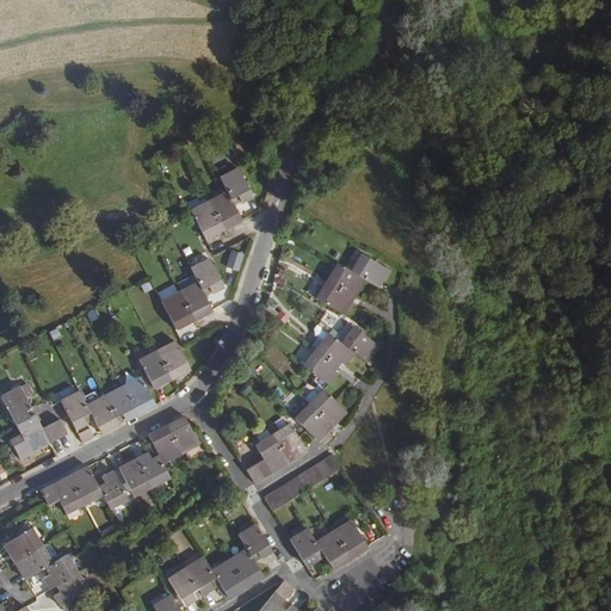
[(238,197),(241,203),(253,197),(238,168),(220,178),(227,192),(209,203),(191,211),(205,239),(241,221),(234,207),(230,201),(238,197)]
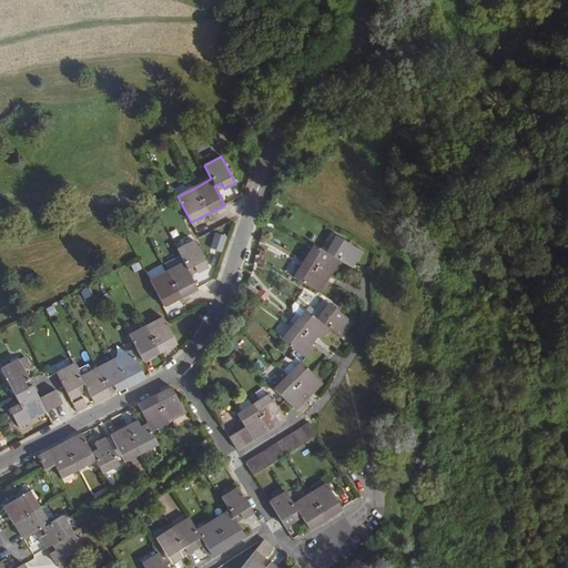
[(178,196),(194,189),(191,182),(174,191),(178,196)]
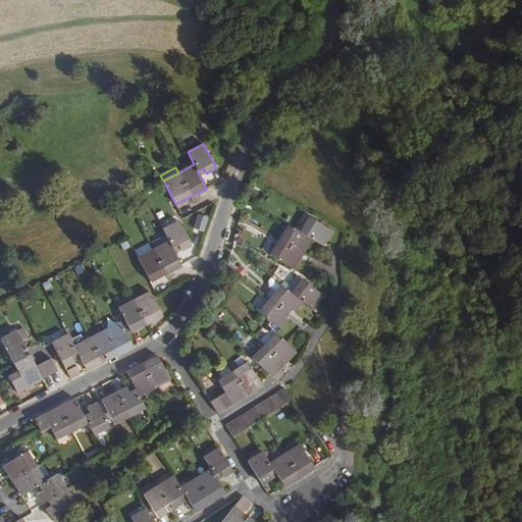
[(200,176),(206,173),(203,168),(197,171),(200,176)]
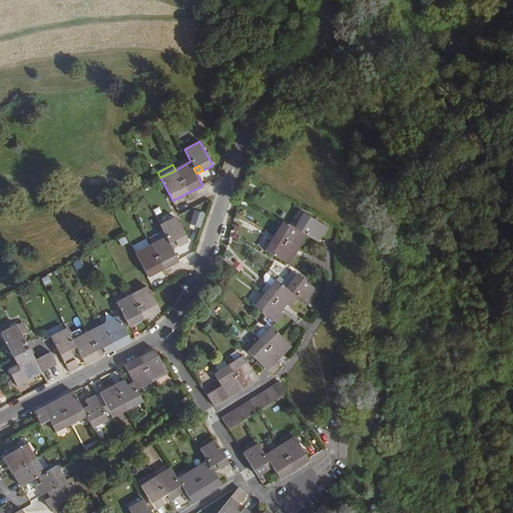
[(316,235),(320,238),(327,227),(305,213),(296,228),(284,221),(267,251),(289,265),(296,253),(290,249),(292,246),(294,243),(299,246),(306,235),(313,238),(316,235)]
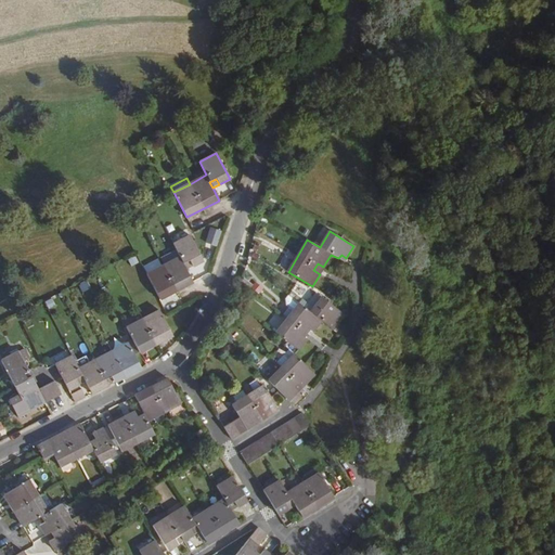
[(189,261),(192,267),(203,260),(189,235),(172,244),(176,250),(179,256),(164,265),(146,273),(160,300),(193,283),(185,270),(183,265),(189,261)]
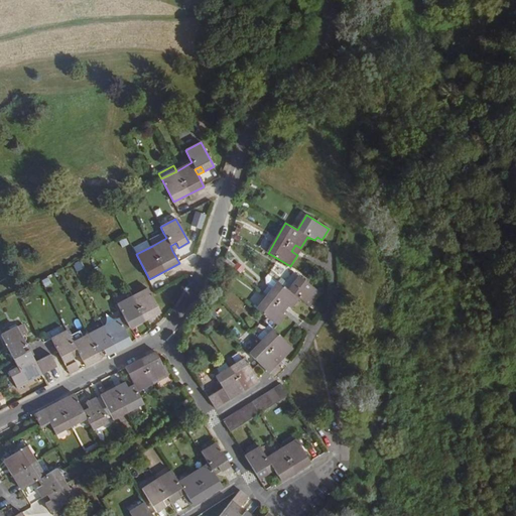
[(166,238),(163,233),(149,240),(152,246),(166,238)]
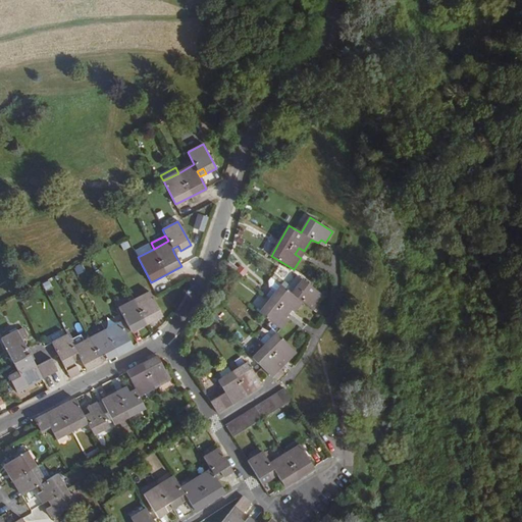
[(127,240),(119,244),(123,251),(132,247),(127,240)]
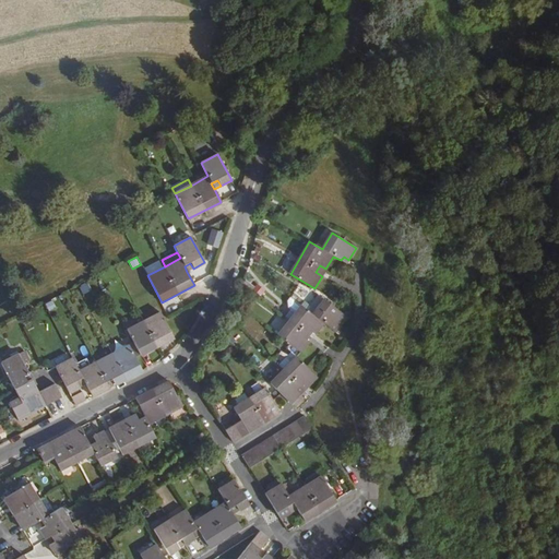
[(312,314),(321,304),(313,298),(310,301),(306,299),(300,305),(312,314)]
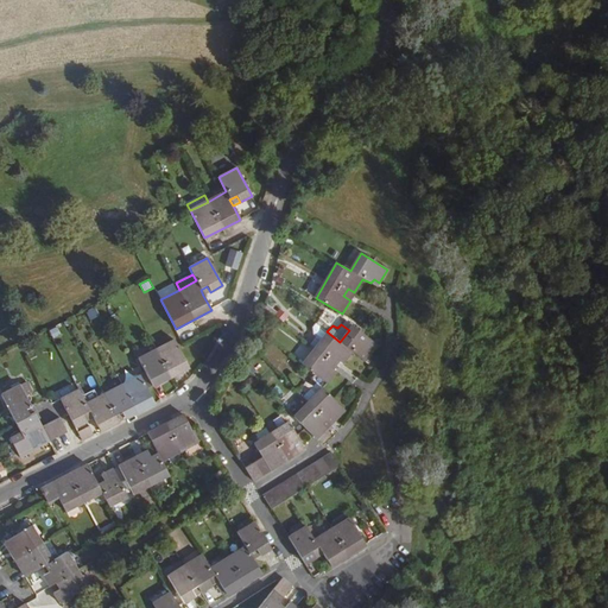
[(363,354),(368,358),(378,346),(353,325),(349,330),(340,342),(327,331),(302,365),(327,384),(337,372),(334,368),(331,367),(334,363),(337,360),(339,361),(342,363),(353,352),(360,358),(363,354)]
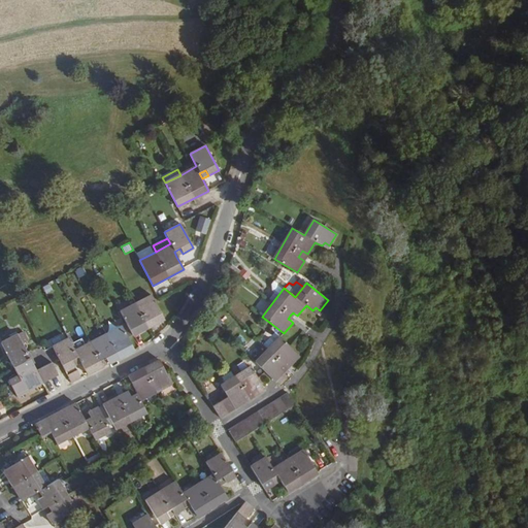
[(152,295),(120,311),(133,335),(164,320),(152,295)]
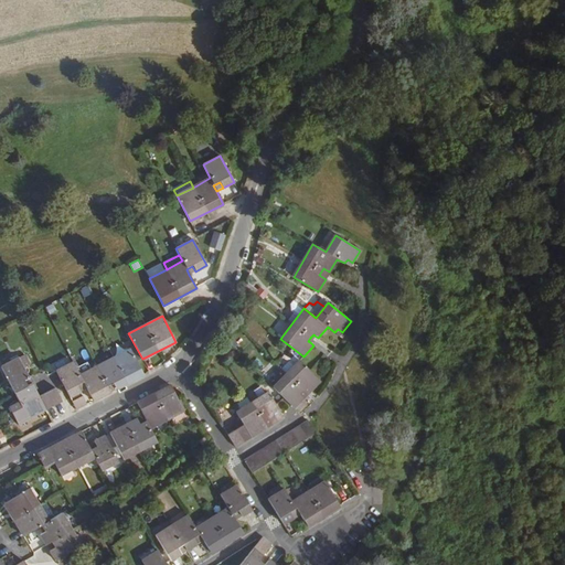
[(86,386),(87,388),(94,402),(110,393),(107,386),(113,384),(116,390),(144,375),(130,350),(81,376),(73,363),(56,371),(77,409),(87,404),(81,392),(80,390),(86,386)]
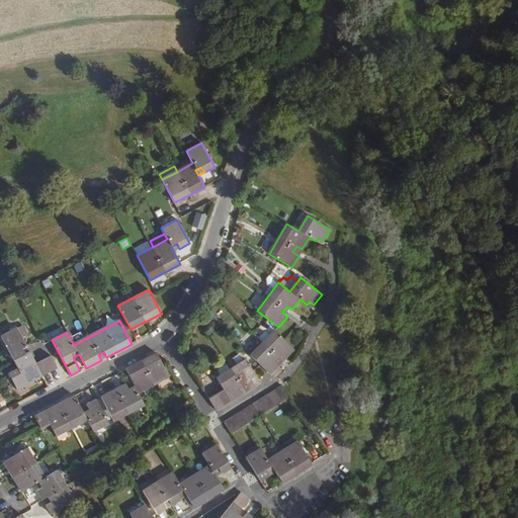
[(57,368),(51,356),(35,364),(19,335),(25,332),(22,326),(1,337),(26,384),(57,368)]
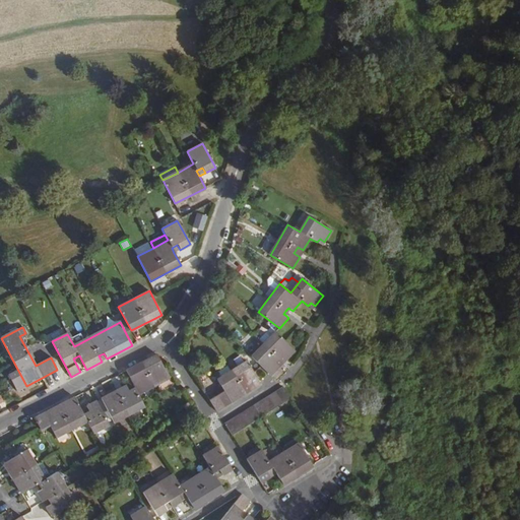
[(264,344),(275,332),(271,327),(259,339),(264,344)]
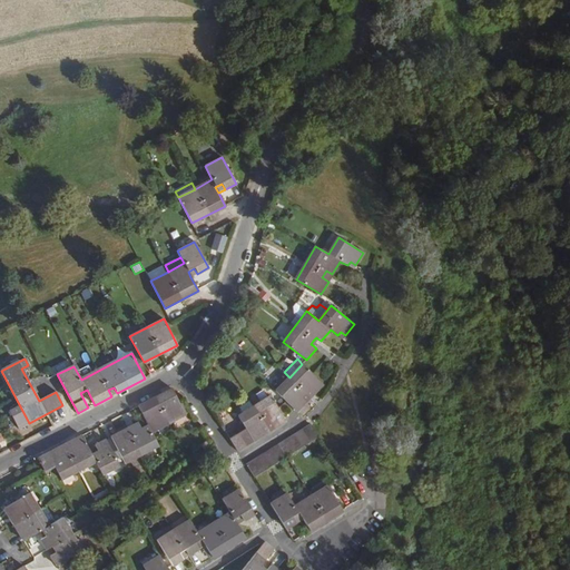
[(308,389),(314,394),(323,384),(302,364),(290,377),(275,391),(296,411),(307,401),(302,396),(305,393),(308,389)]
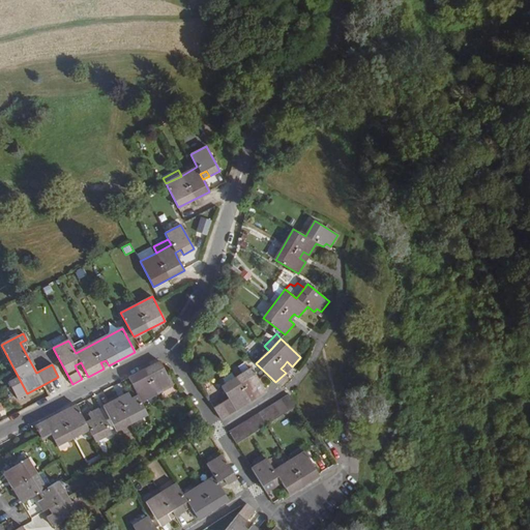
[(129,392),(102,406),(116,431),(147,414),(141,402),(173,385),(160,361),(128,378),(138,395),(133,398),(129,392)]
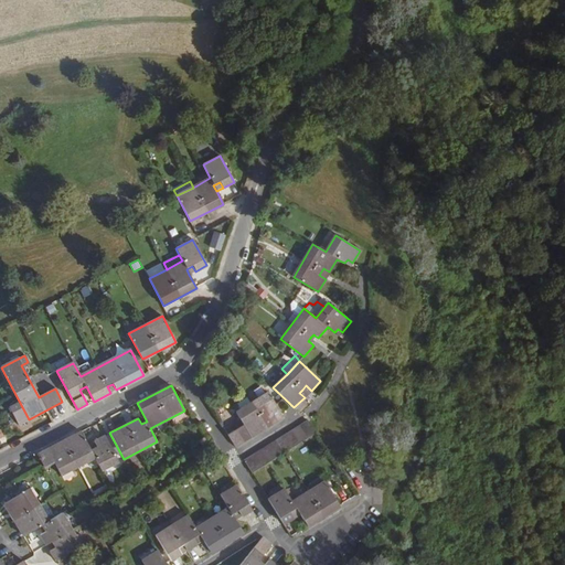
[(244,424),(234,430),(227,434),(235,447),(264,430),(260,424),(265,422),(267,427),(284,418),(268,392),(246,406),(236,412),(241,419),(244,424)]
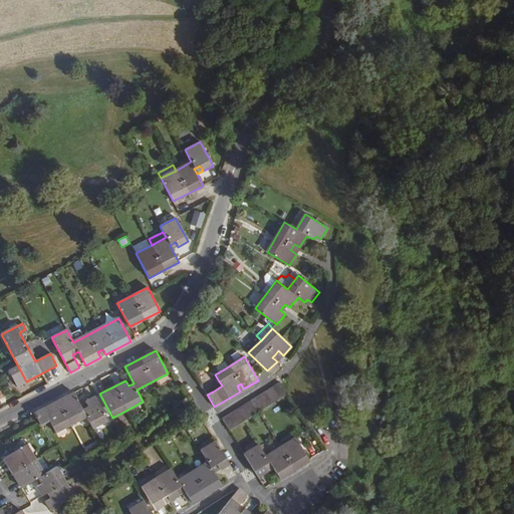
[(211,369),(215,374),(224,369),(221,363),(211,369)]
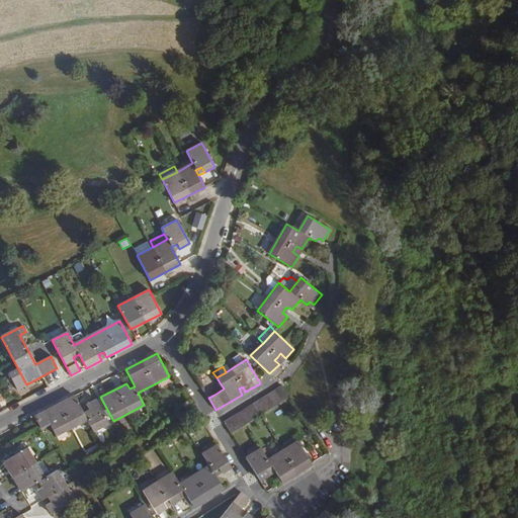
[(211,390),(214,395),(224,389),(221,384),(211,390)]
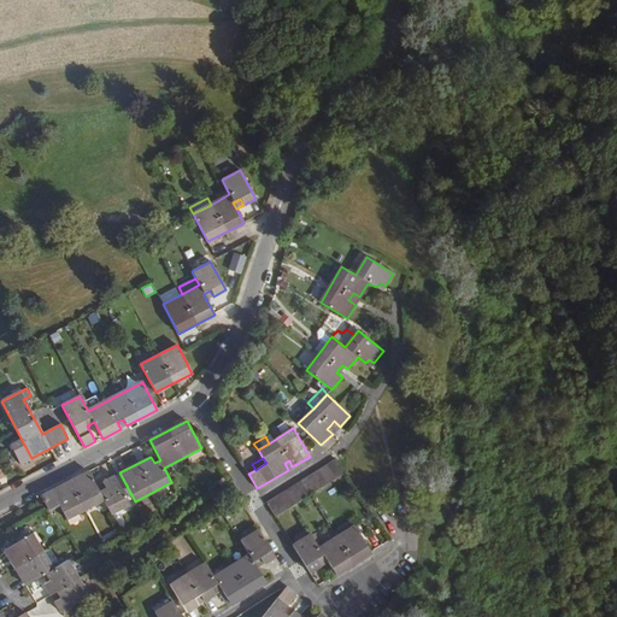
[(336,459),(265,501),(275,516),(345,474),(336,459)]
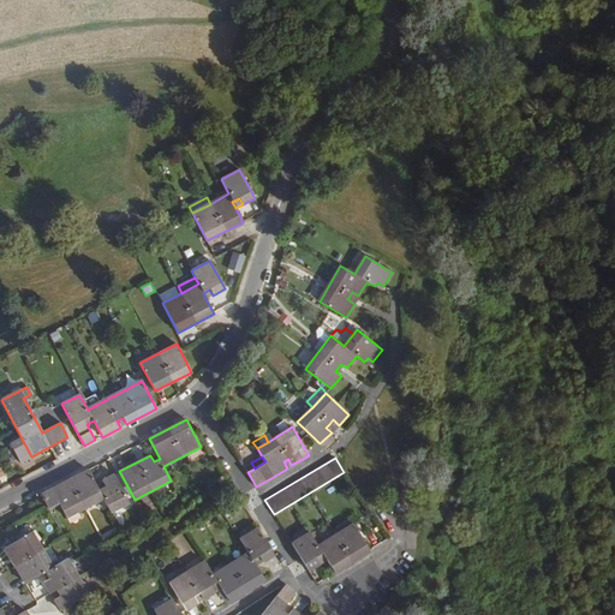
[(60,503),(61,506),(67,518),(103,499),(111,512),(129,502),(114,473),(103,479),(107,487),(100,490),(88,470),(42,495),(49,509),(60,503)]
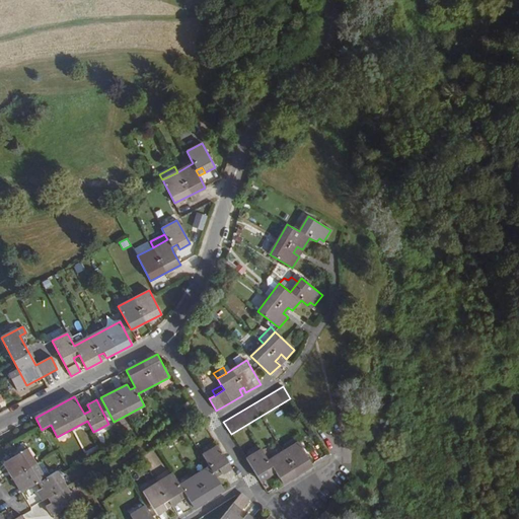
[(262,449),(246,458),(261,482),(276,472),(283,484),(312,465),(304,453),(308,451),(301,440),(269,460),(262,449)]
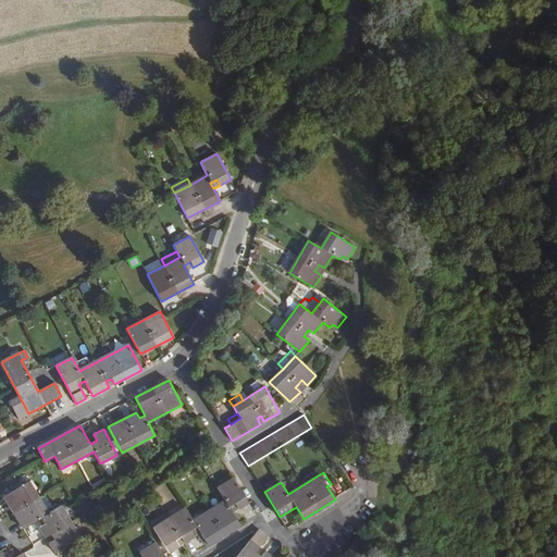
[(164,546),(160,548),(164,555),(178,546),(175,541),(182,537),(184,543),(195,536),(192,531),(197,528),(200,533),(202,535),(207,543),(208,545),(239,525),(232,514),(229,508),(235,505),(238,509),(248,503),(233,479),(217,489),(224,500),(193,520),(185,508),(153,528),(164,546)]
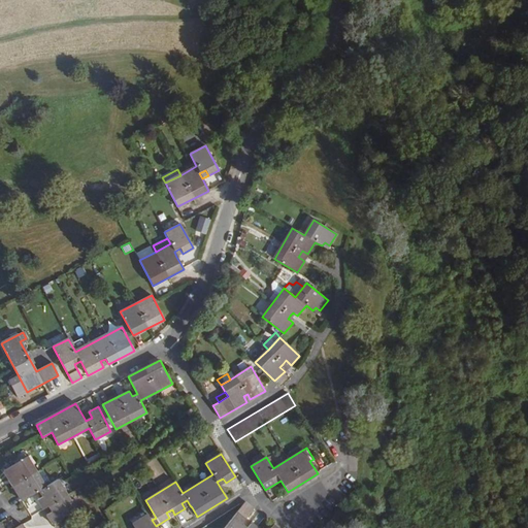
[(53,525),(65,517),(76,510),(57,480),(45,487),(27,457),(3,470),(22,501),(34,494),(37,492),(40,497),(37,499),(43,509),(46,507),(51,513),(46,515),(53,525)]
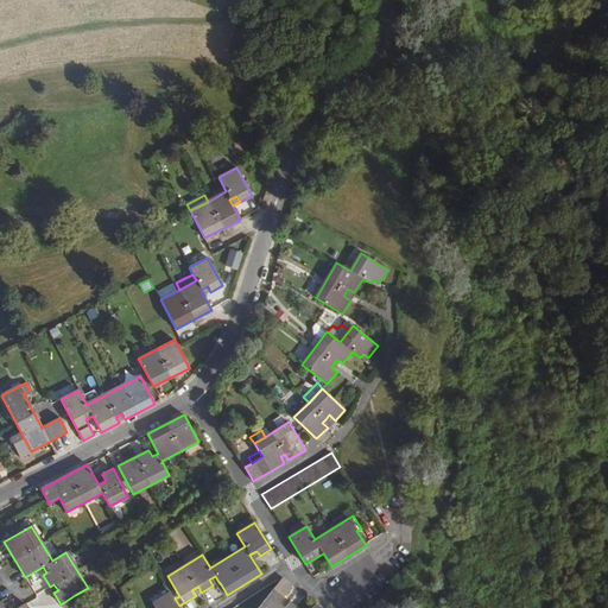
[(253,561),(260,556),(257,551),(249,555),(253,561)]
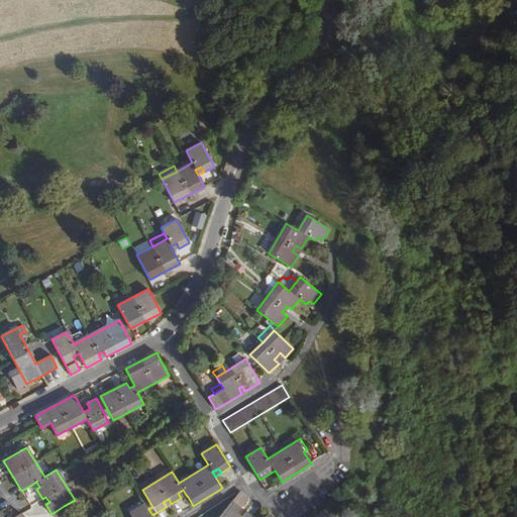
[(181,498),(186,495),(183,490),(178,493),(181,498)]
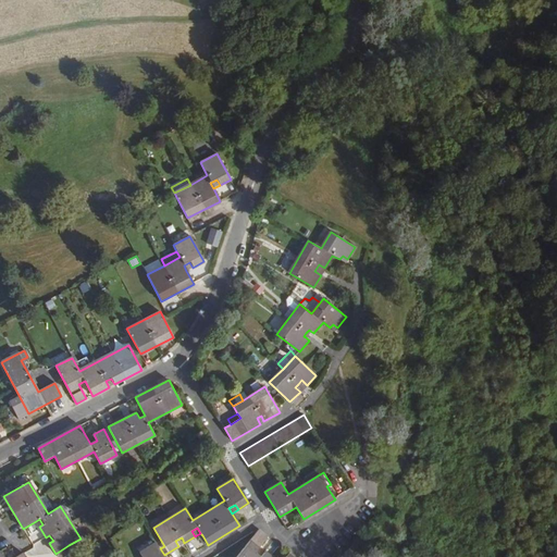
[(257,551),(259,548),(268,537),(259,530),(235,556),(293,556),(288,553),(284,556),(269,556),(264,553),(262,555),(257,551)]
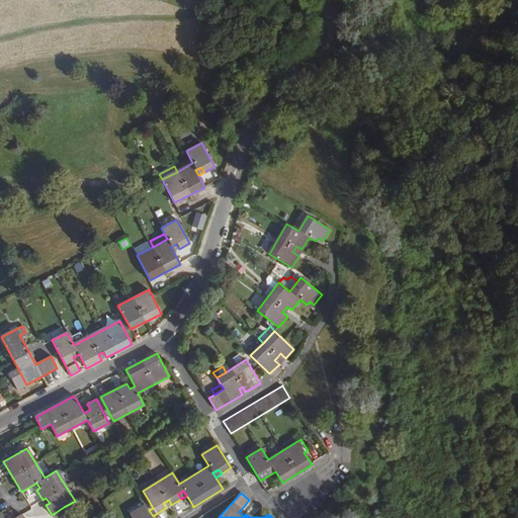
[(163,503),(166,508),(171,505),(169,500),(163,503)]
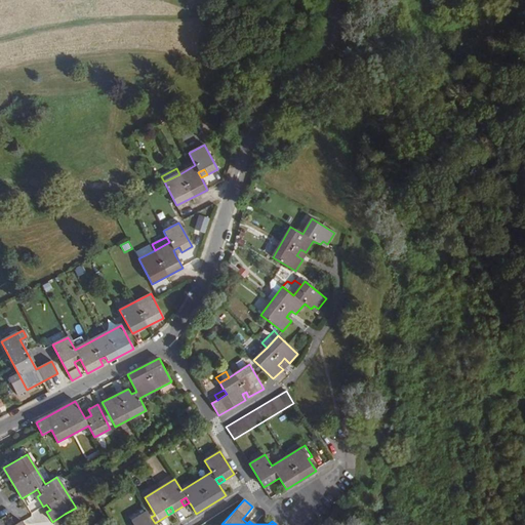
[(155,524),(155,523),(151,517),(147,512),(132,521),(134,524),(155,524)]
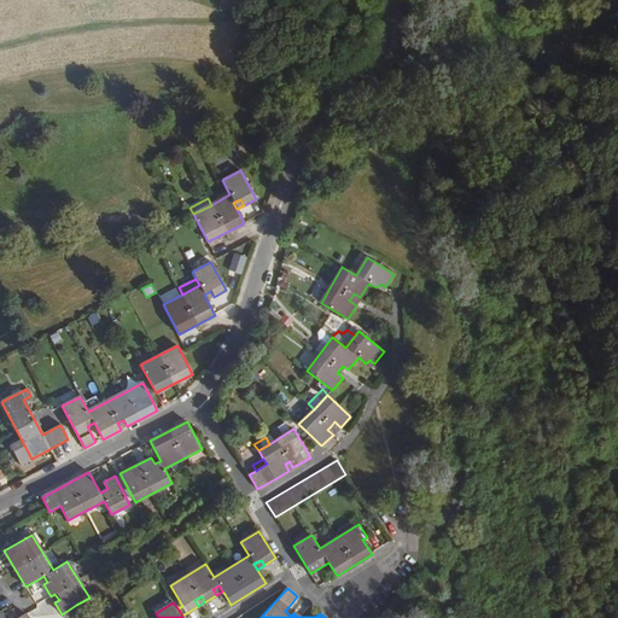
[(69,617),(80,611),(76,605),(62,614),(64,617),(69,617)]
